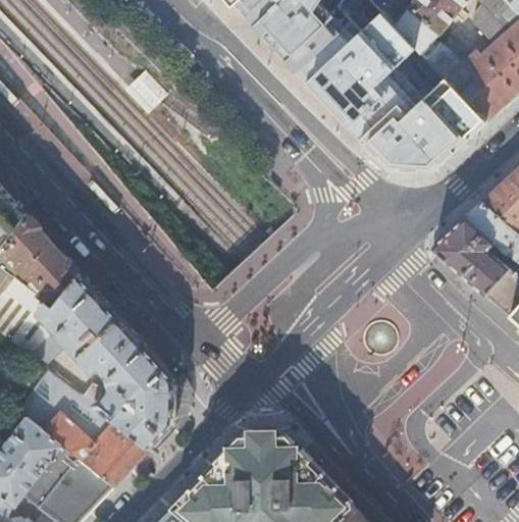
[(230,0),(234,3),(235,5),(263,35),(298,71),(313,89),(314,90),(328,105),(390,171),(432,173),(475,135),(488,122),(366,0),(230,0)]
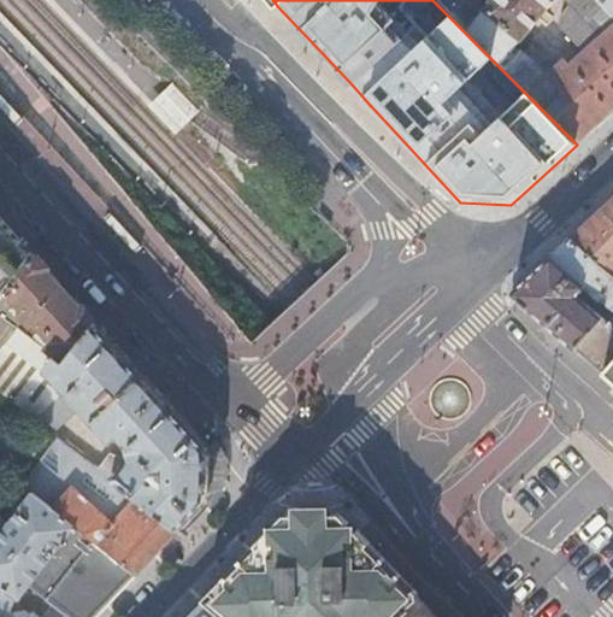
[(432,0),(577,145),(612,110),(612,22),(593,0),(487,0),(481,10),(470,0),(432,0)]
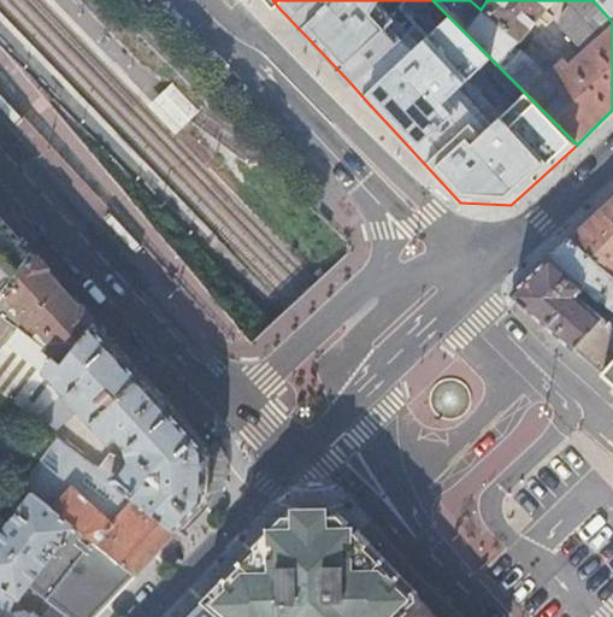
[(612,0),(593,0),(612,22),(612,0)]
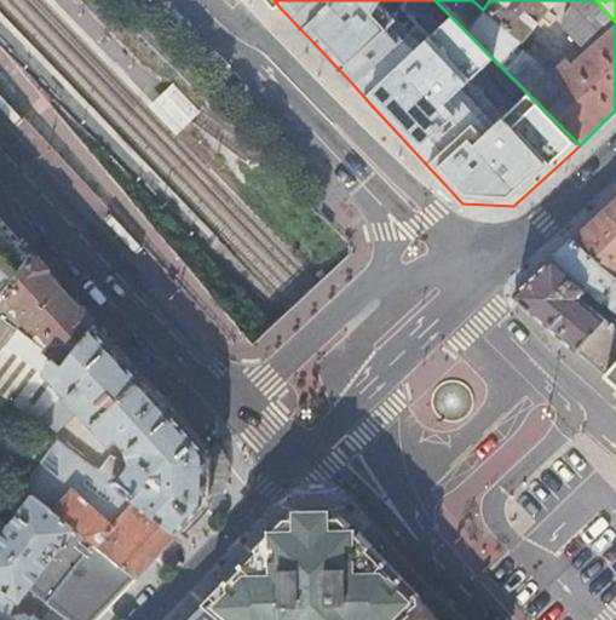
[(147,107),(173,135),(197,112),(174,89),(171,84),(147,107)]
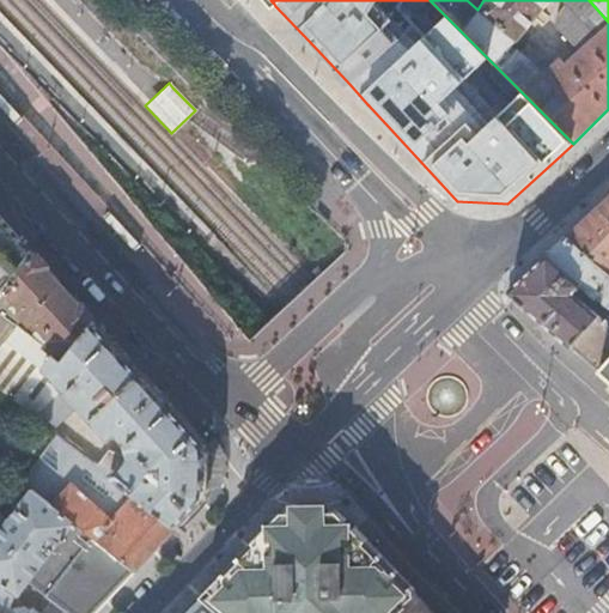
[(608,196),(580,223),(568,235),(608,275),(608,196)]
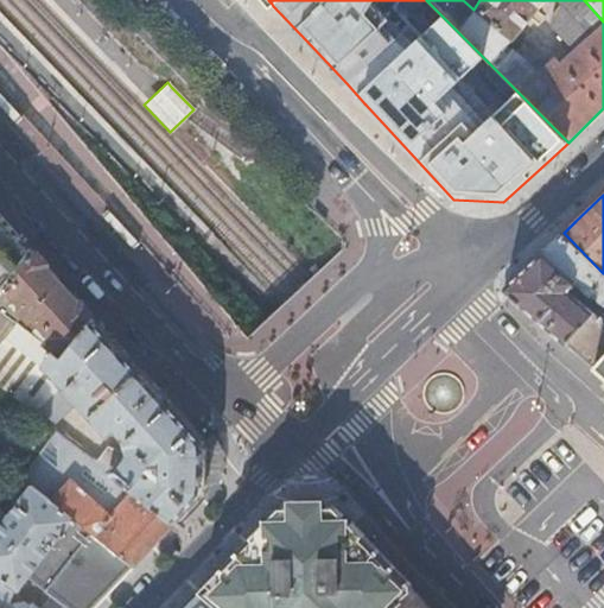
[(0,295),(14,277),(13,274),(32,251),(0,214),(0,295)]
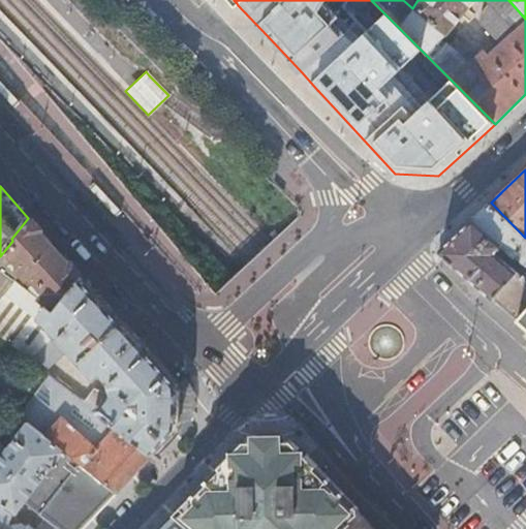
[(491,298),(517,271),(497,250),(503,244),(525,265),(525,263),(525,238),(491,203),(438,249),(466,275),(491,298)]
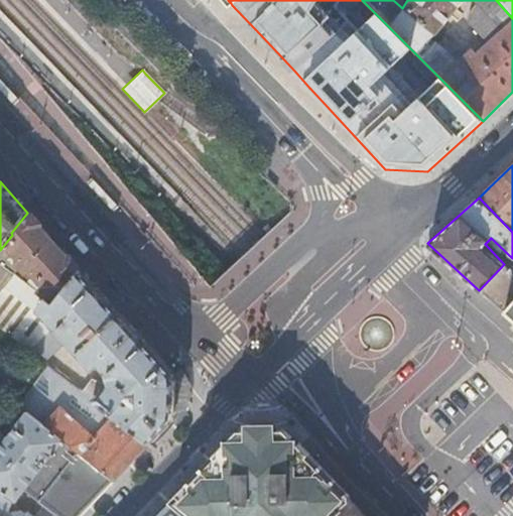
[(12,235),(0,250),(0,265),(6,270),(13,261),(25,271),(27,271),(30,270),(33,273),(33,274),(24,286),(39,297),(50,306),(79,269),(27,213),(11,233),(12,235)]
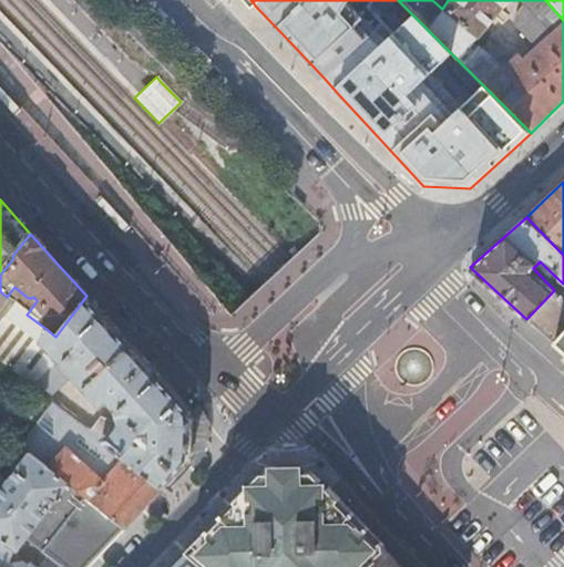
[(563,298),(554,290),(526,319),(540,331),(552,342),(563,329),(563,298)]
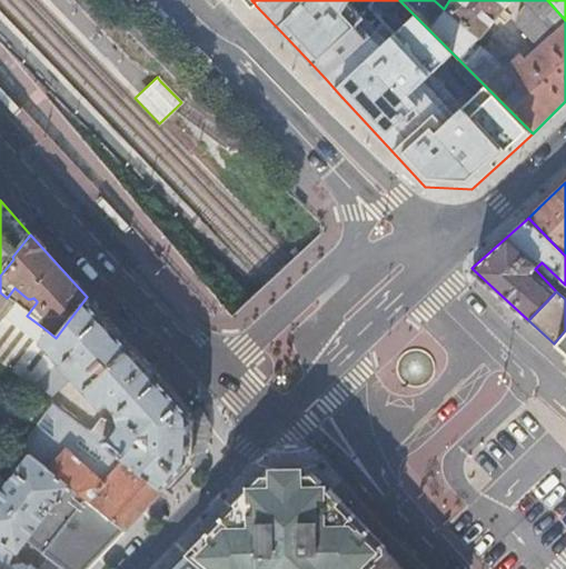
[(33,343),(43,328),(27,316),(7,298),(0,292),(0,362),(31,388),(52,362),(33,343)]
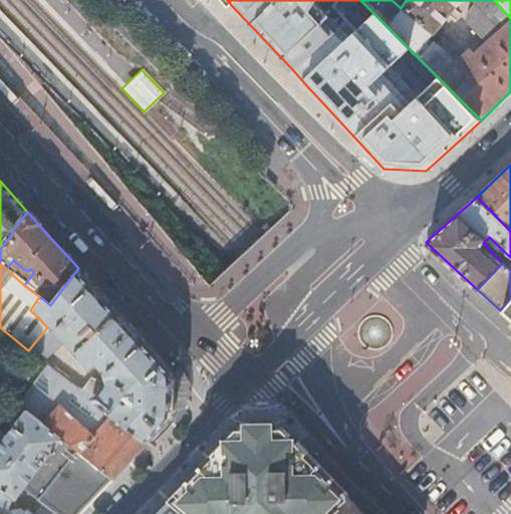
[(30,310),(47,327),(49,329),(50,330),(90,364),(94,361),(100,367),(105,373),(106,383),(97,394),(91,401),(144,443),(170,416),(173,376),(171,370),(162,361),(78,268),(50,305),(39,296),(30,310)]
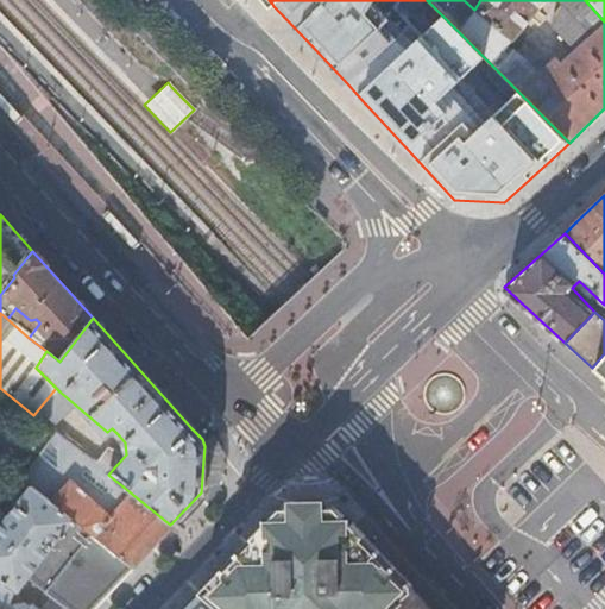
[(604,353),(592,368),(604,378),(604,353)]
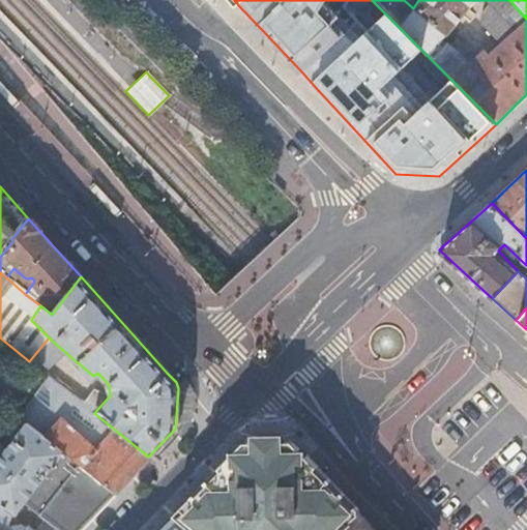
[(47,376),(94,413),(100,406),(87,395),(36,354),(29,361),(47,376)]
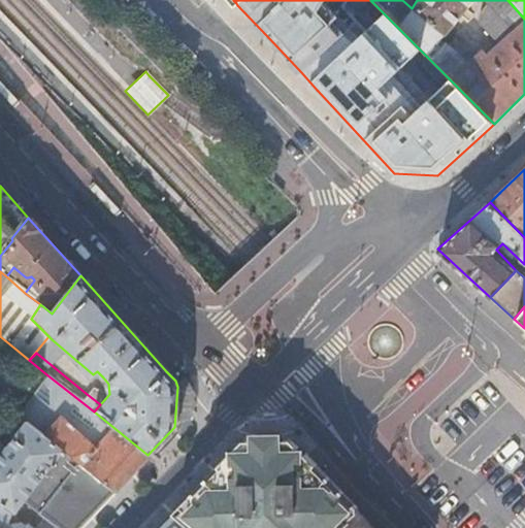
[(177,387),(174,427),(188,413),(189,398),(190,385),(186,373),(176,363),(166,371),(175,381),(177,387)]
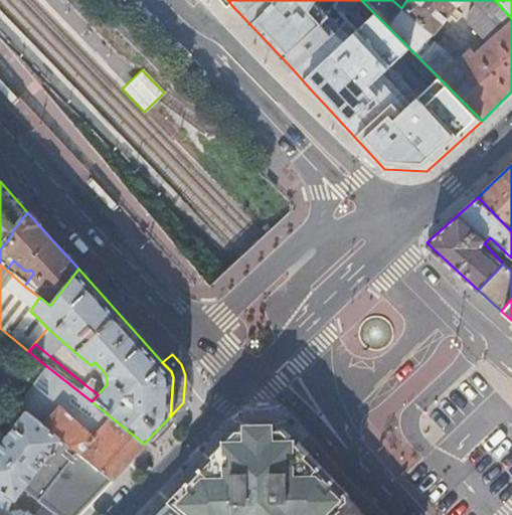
[(23,410),(109,481),(126,463),(144,444),(92,401),(45,365),(16,402),(19,404),(16,406),(22,411),(23,410)]
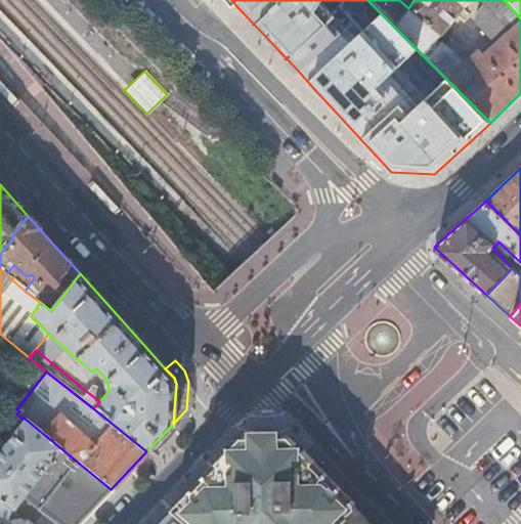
[(102,375),(86,391),(99,401),(109,391),(107,381),(102,375)]
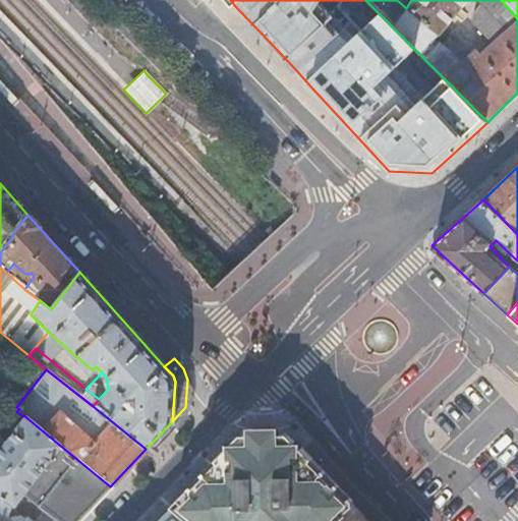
[(0,520),(31,520),(25,517),(23,519),(18,514),(7,518),(5,512),(11,505),(14,507),(22,498),(52,520),(77,520),(94,504),(110,486),(23,415),(22,416),(0,445),(0,520)]
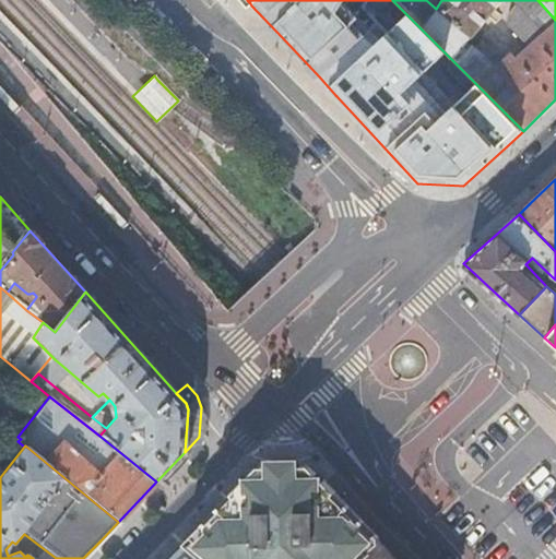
[(294,480),(294,558),(357,558),(379,540),(346,502),(338,494),(323,479),(306,480),(294,480)]
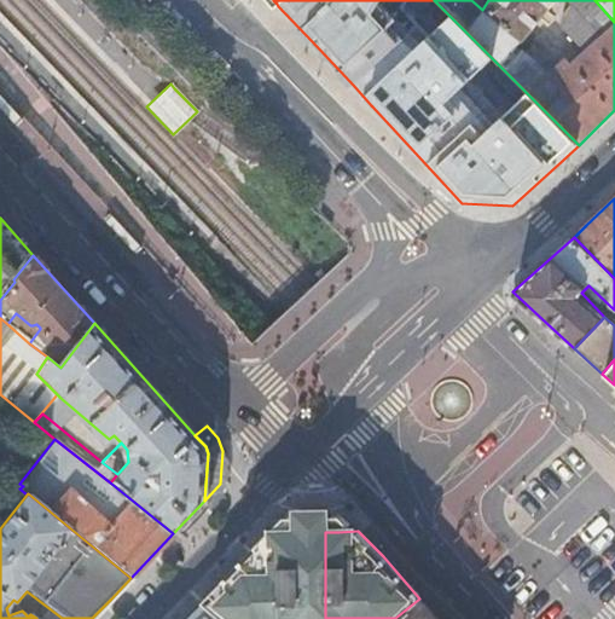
[(242,559),(198,603),(218,618),(300,618),(300,532),(290,533),(273,533),(266,533),(242,559)]
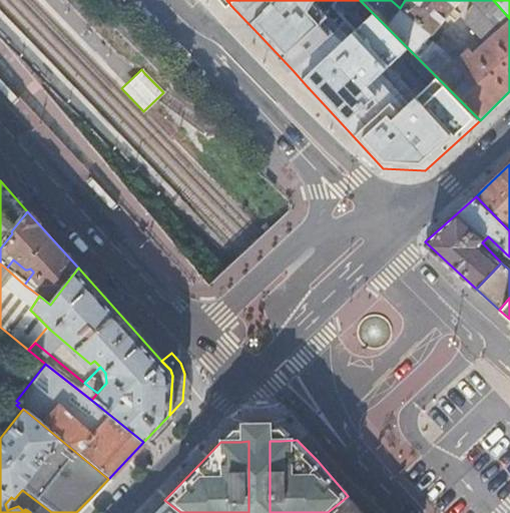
[(328,512),(362,512),(348,496),(328,512)]
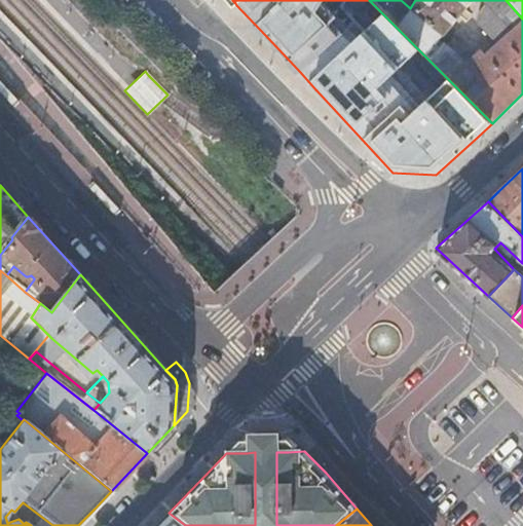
[(155,525),(185,525),(169,513),(155,525)]
